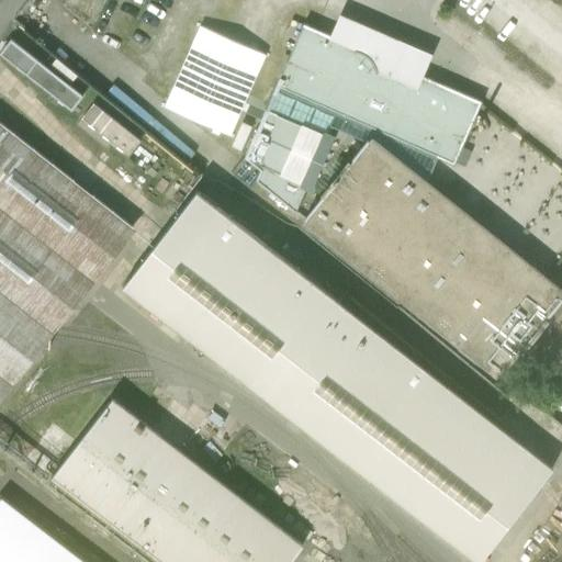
[(526,262),(423,184),(435,158),(452,165),(478,104),(479,102),(422,77),(430,54),(422,51),(377,31),(338,13),(328,35),(303,24),(242,157),(257,170),(254,181),(293,213),(330,128),(362,142),(301,217),(497,380),(561,301),(561,291),(547,279),(526,262)]
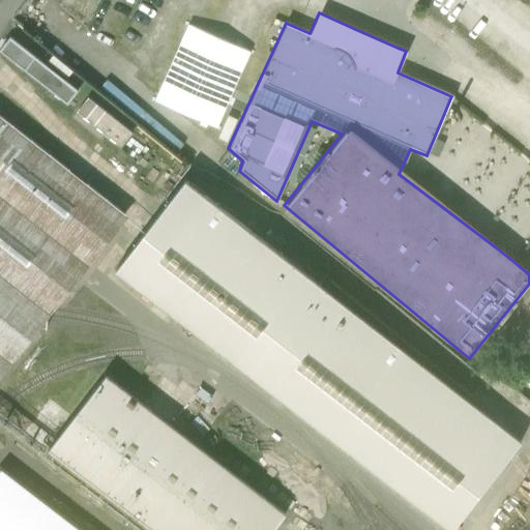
[(8,38),(0,49),(0,53),(65,105),(76,91),(8,38)]
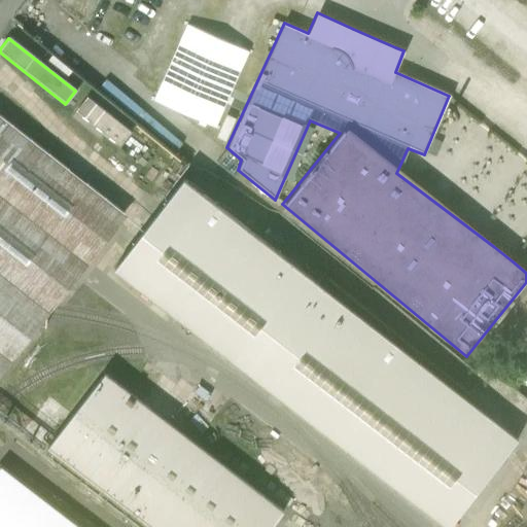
[(113,133),(124,118),(91,97),(80,110),(113,133)]
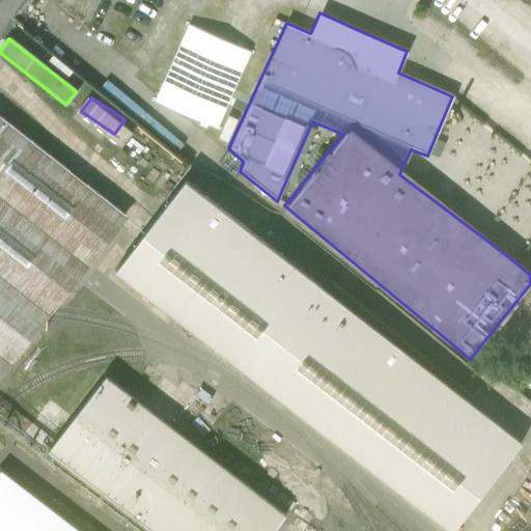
[(127,213),(0,113),(0,372),(47,313),(127,213)]
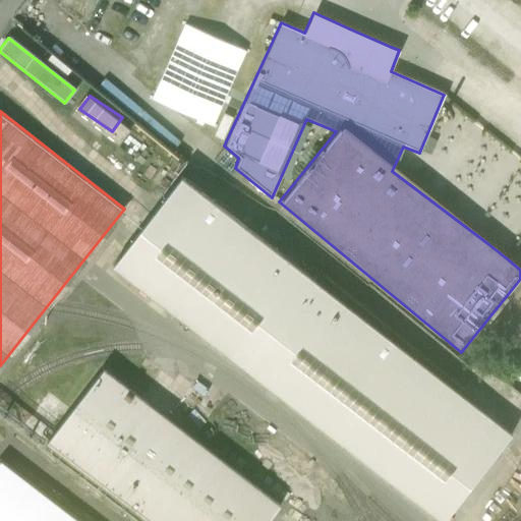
[(182,178),(114,266),(441,520),(444,520),(512,436),(182,178)]
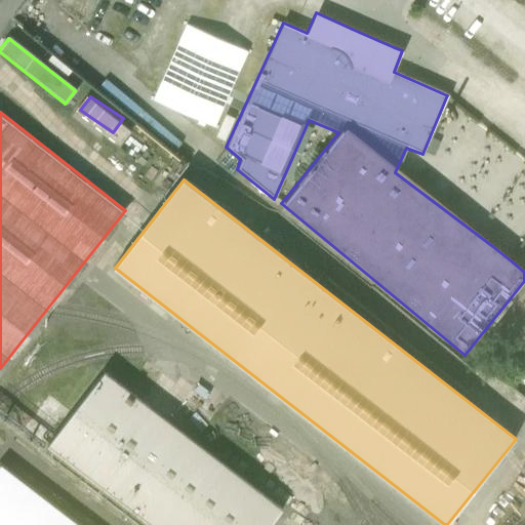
[(105,372),(47,447),(148,524),(270,524),(282,510),(105,372)]
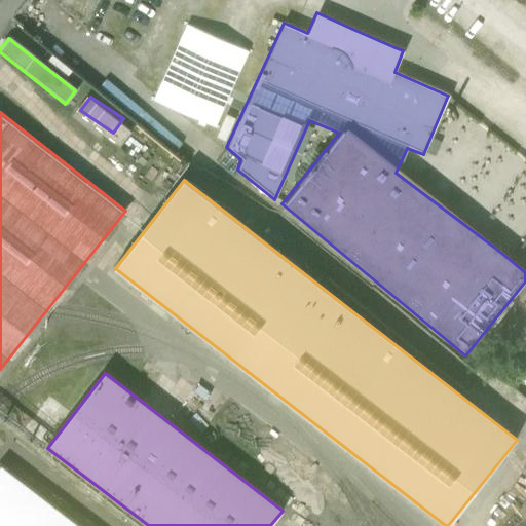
[(78,525),(0,465),(0,525),(78,525)]
